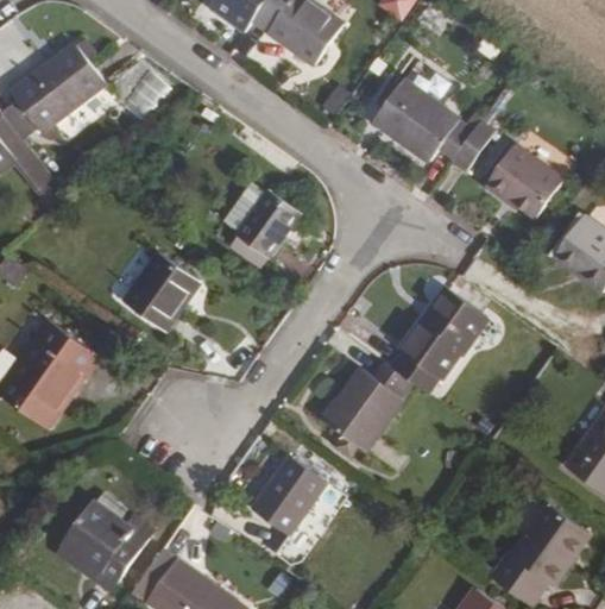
[(244,32),(251,23),(266,0),(212,0),(207,7),(244,32)]
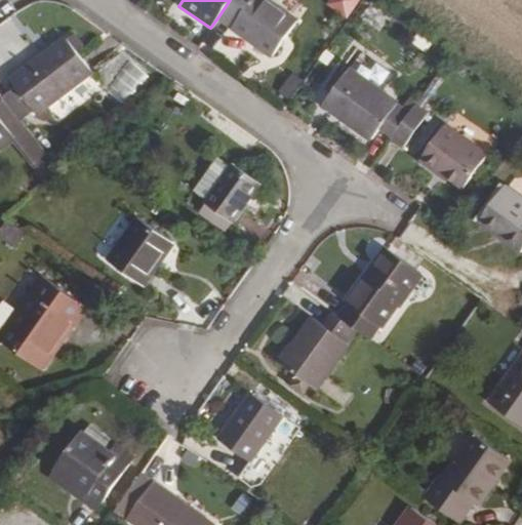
[(264,0),(230,0),(216,19),(269,57),(294,22),(274,7),(264,0)]
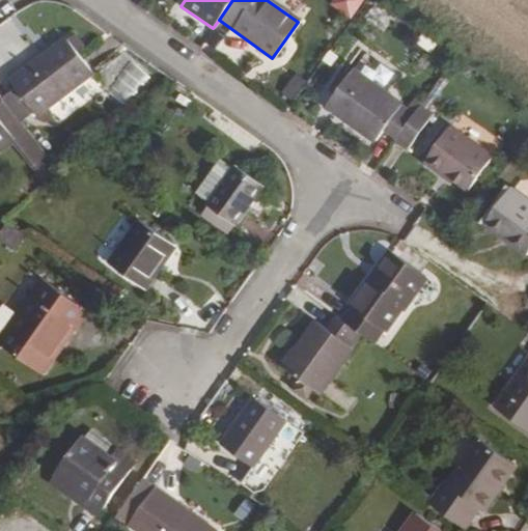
[(38,121),(93,80),(64,40),(8,82),(14,88),(34,115),(38,121)]
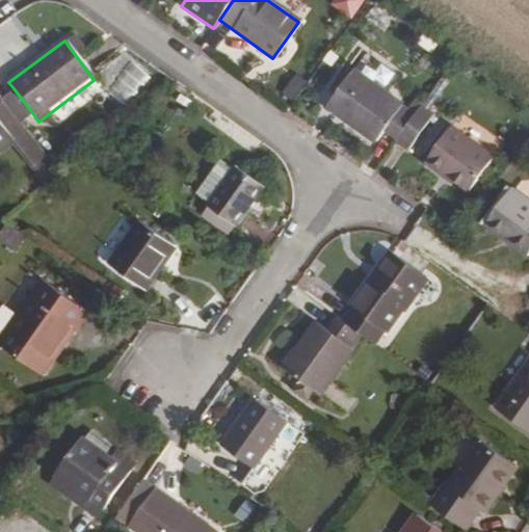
[(379,130),(394,139),(415,109),(353,65),(327,102),(375,135),(379,130)]
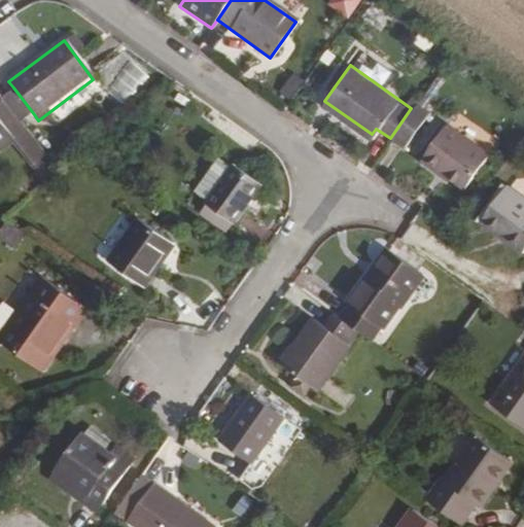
[(2,104),(18,127),(34,114),(13,88),(0,98),(0,102),(2,104)]
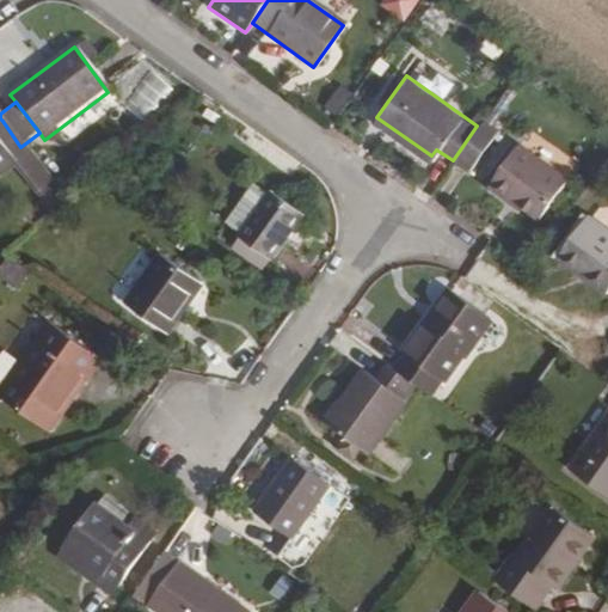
[(464,175),(497,128),(483,117),(477,126),(453,160),(449,165),(464,175)]
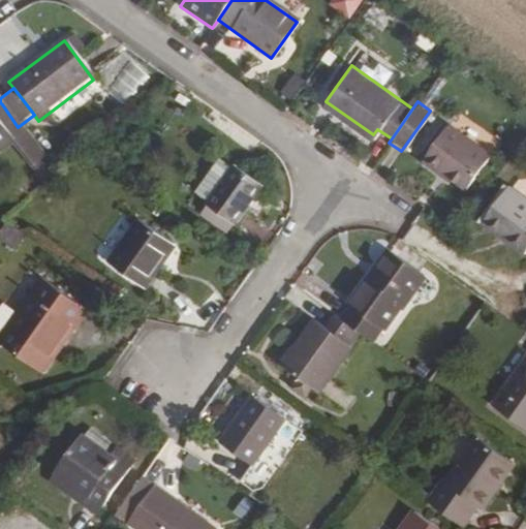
[(18,127),(2,104),(0,105),(0,149),(7,144),(38,185),(53,174),(18,127)]
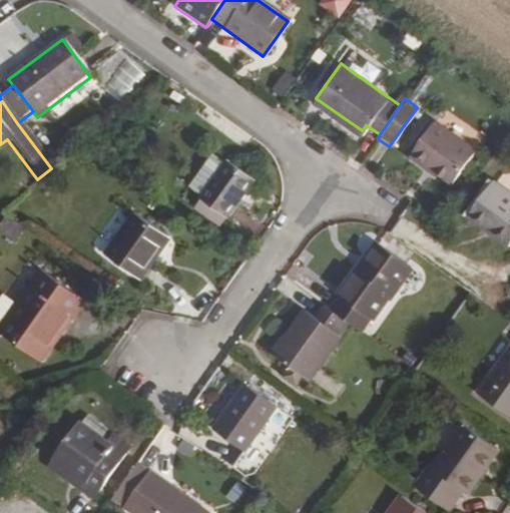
[(449,183),(473,150),(431,120),(406,156),(423,168),(426,165),(449,183)]
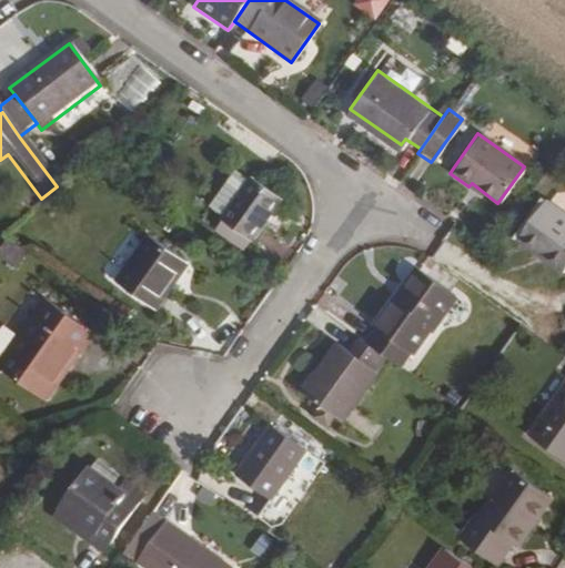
[(255,241),(285,200),(256,178),(254,180),(241,170),(213,206),(228,216),(225,219),(255,241)]
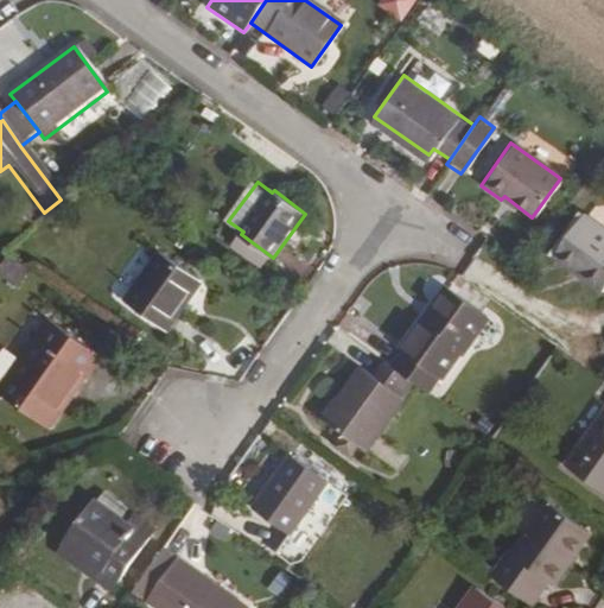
[(602,292),(603,287),(603,228),(583,214),(553,258),(602,292)]
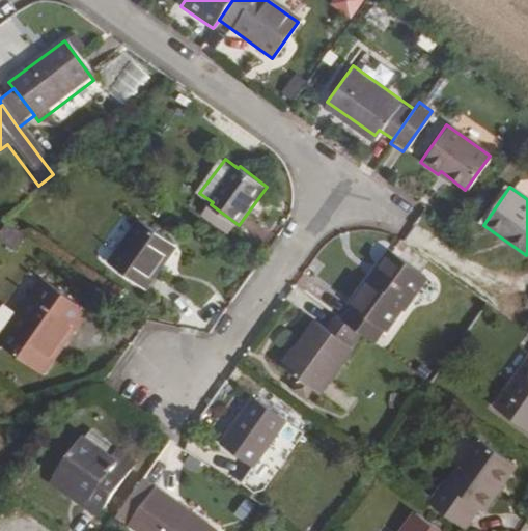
[(0,244),(2,246),(12,231),(0,221),(0,244)]
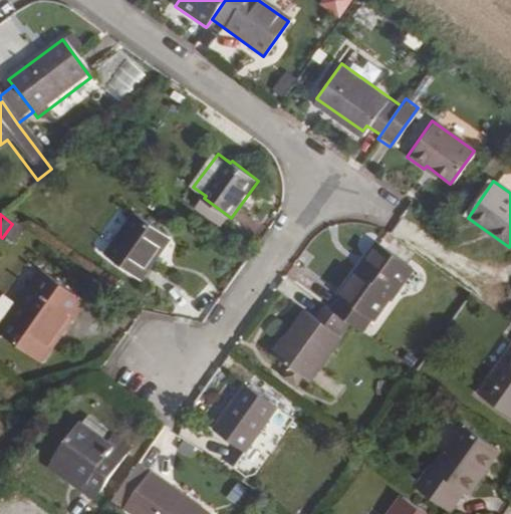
[(153,262),(170,238),(137,214),(105,255),(142,281),(155,263),(153,262)]
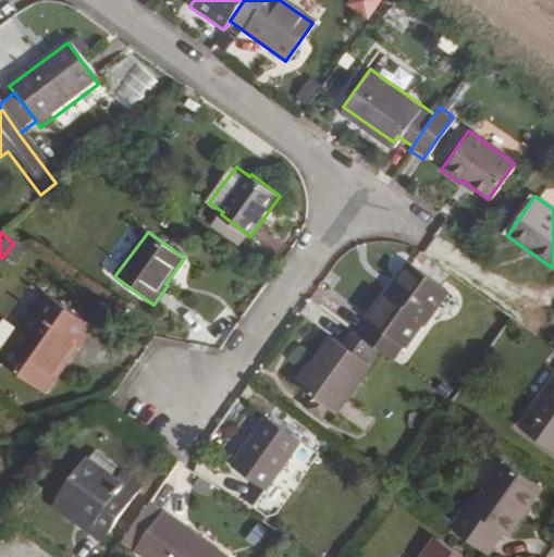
[(364,314),(367,316),(357,329),(377,342),(395,355),(403,343),(406,345),(444,292),(406,264),(384,295),(380,292),(364,314)]
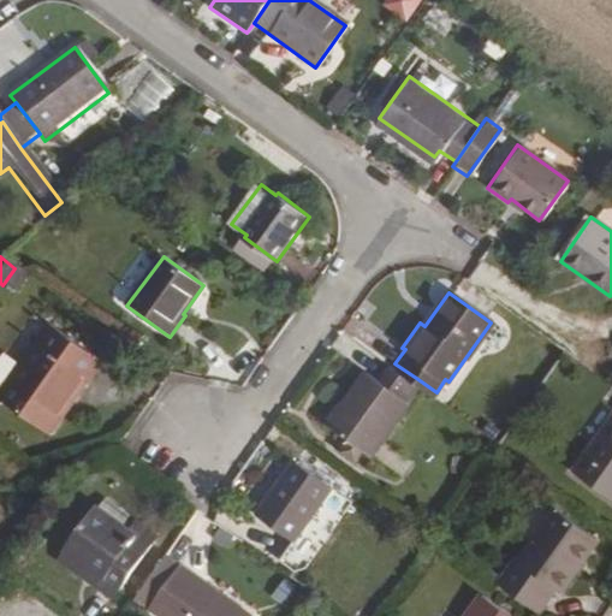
[(0,401),(47,437),(101,365),(49,326),(0,391),(0,401)]
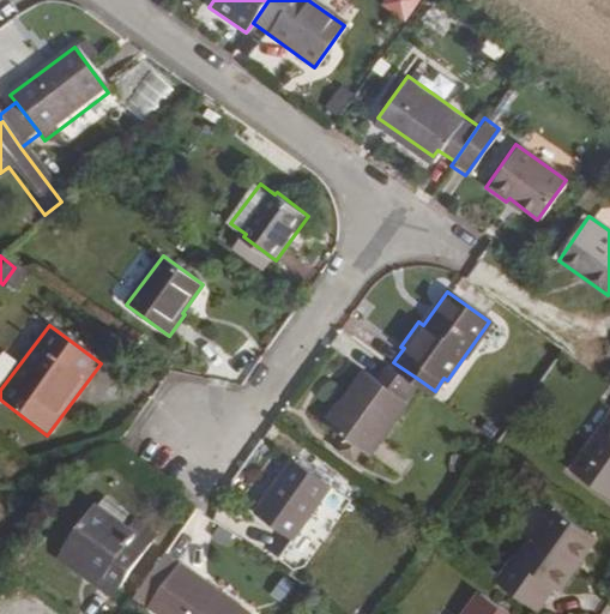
[(415,377),(393,362),(386,356),(375,371),(362,361),(324,416),(366,446),(415,377)]
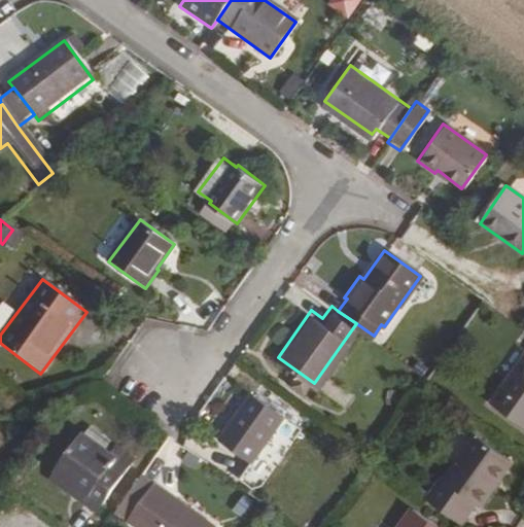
[(523,365),(493,408),(523,430),(523,365)]
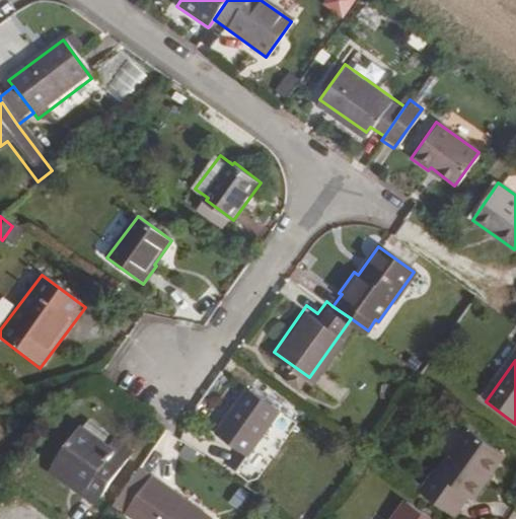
[(240,457),(273,412),(240,388),(208,434),(240,457)]
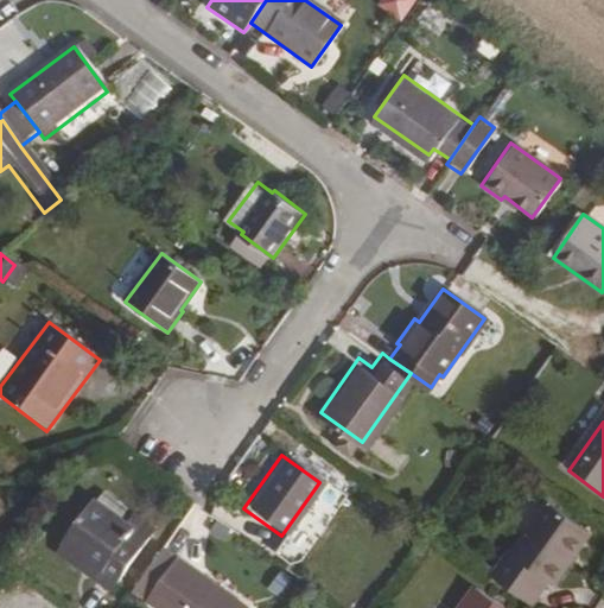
[(128,513),(121,523),(89,500),(57,545),(94,571),(90,576),(108,588),(150,529),(128,513)]
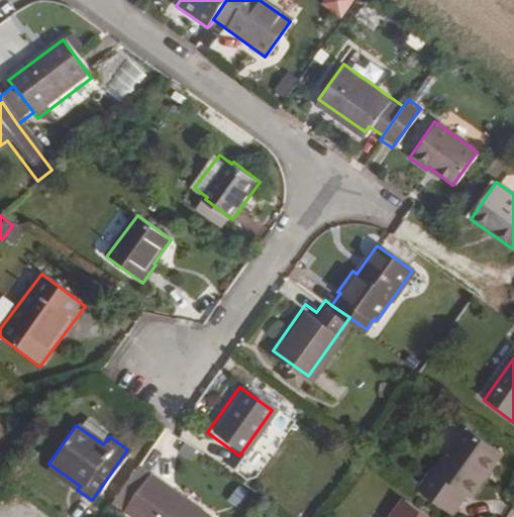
[(436,477),(432,474),(418,493),(449,515),(463,496),(467,499),(499,454),(468,432),(436,477)]
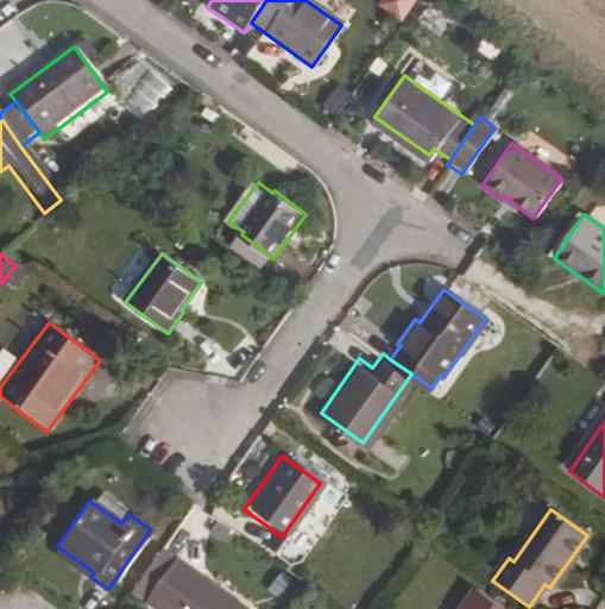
[(243,608),(161,550),(132,591),(157,608),(243,608)]
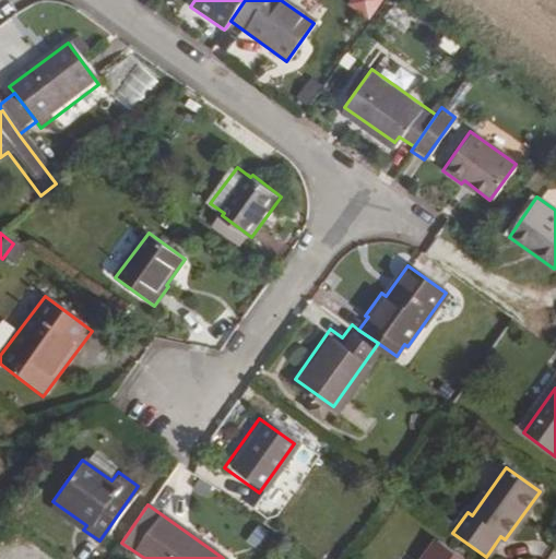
[(461,558),(436,542),(423,558),(461,558)]
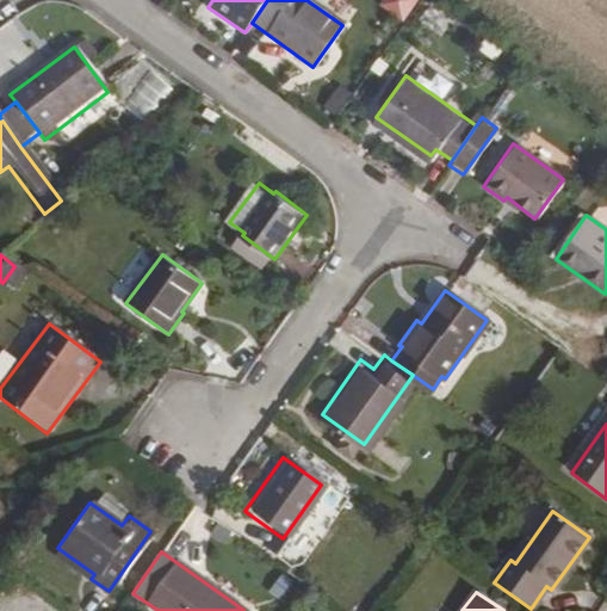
All buildings are outlined.
